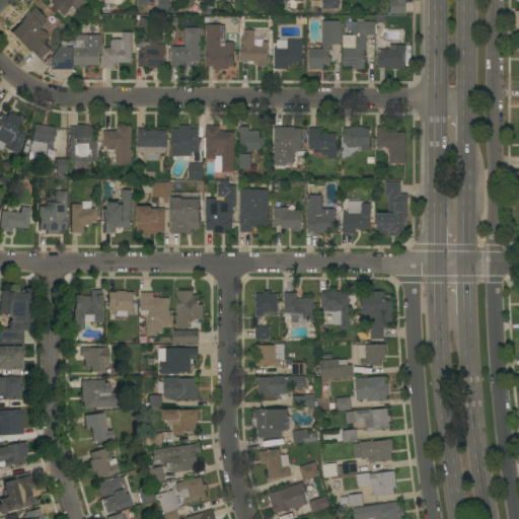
[(53,0),(86,0),(87,1),(77,11),(73,6),(66,12),(67,13),(64,16),(60,12),(61,12),(51,2),(53,0)]
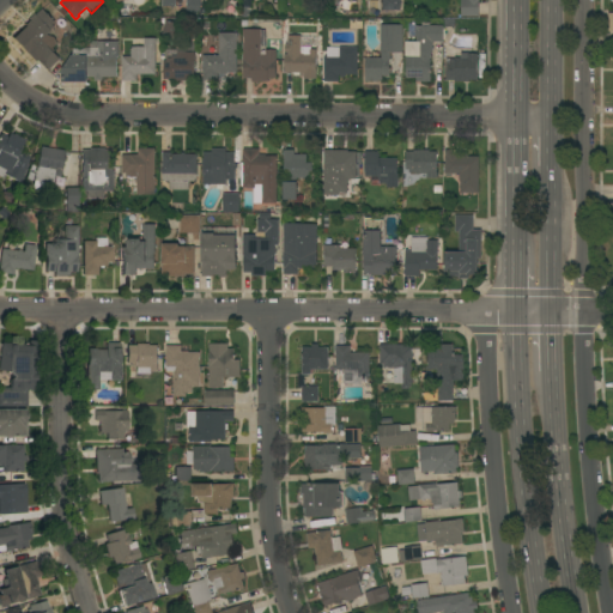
[(200,0),(200,13),(187,13),(187,0),(200,0)]
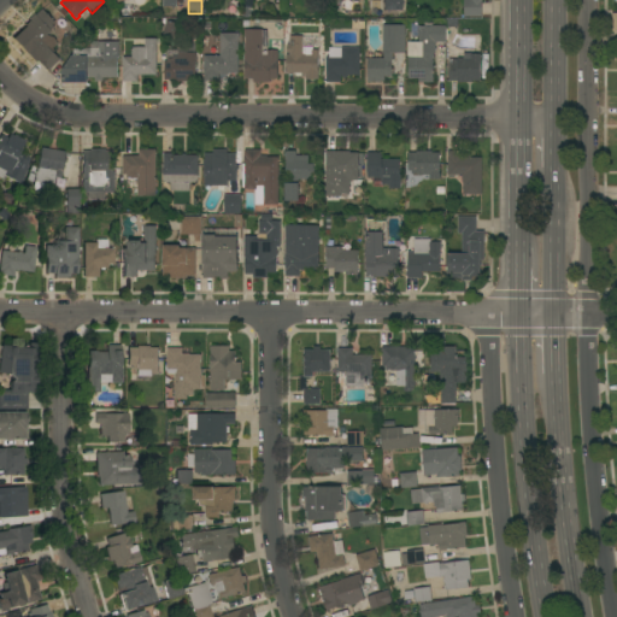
[(403,0),(403,10),(385,10),(385,0),(403,0)]
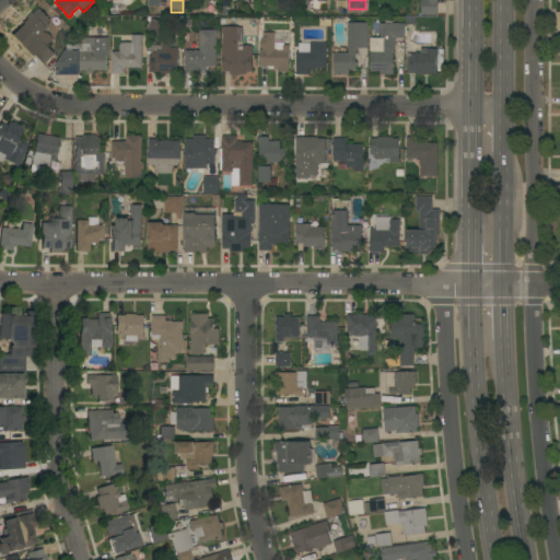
[(438,0),(438,15),(421,15),(421,0),(438,0)]
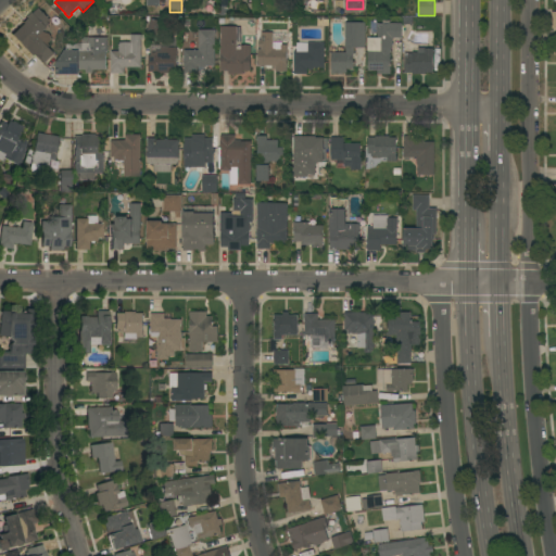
[(53,10),(57,7),(62,12),(59,15),(53,10)]
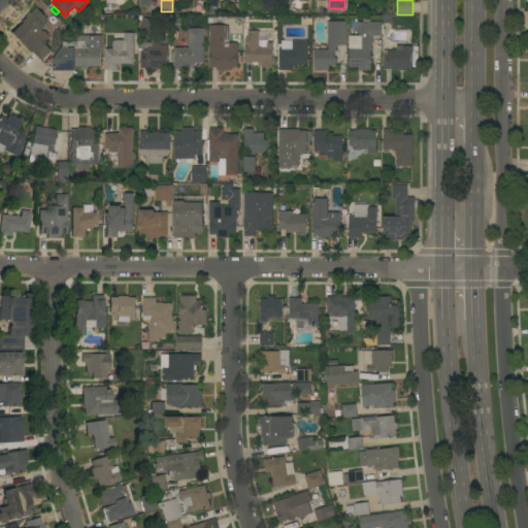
[(22,22),(21,21),(30,11),(31,12),(36,7),(47,19),(44,21),(46,23),(43,26),(44,26),(41,30),(42,31),(45,32),(46,32),(47,34),(48,35),(47,37),(47,39),(46,40),(39,38),(52,51),(40,62),(31,52),(29,54),(9,33),(22,22)]
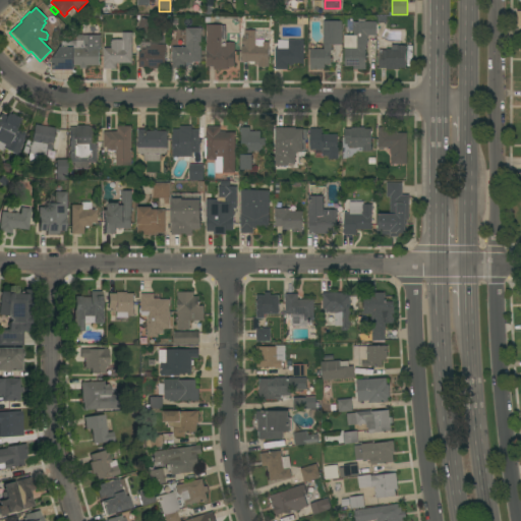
[(150,34),(137,30),(141,17),(154,21),(150,34)]
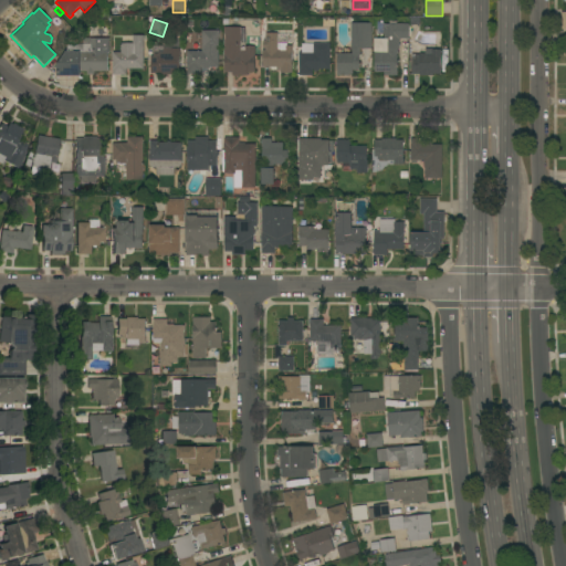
[(384,75),(384,72),(375,72),(375,39),(384,39),(384,24),(389,24),(389,21),(397,21),(397,24),(398,24),(398,23),(410,23),(410,39),(399,39),(399,48),(398,48),(398,53),(397,53),(397,75),(384,75)]
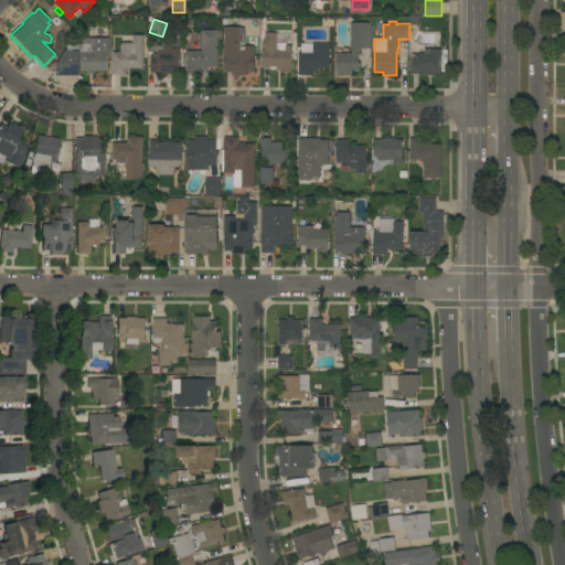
[(371,49),(359,49),(359,70),(352,70),(352,74),(348,74),(348,75),(337,75),(337,53),(351,53),(351,48),(350,48),(350,23),(371,23),(371,49)]
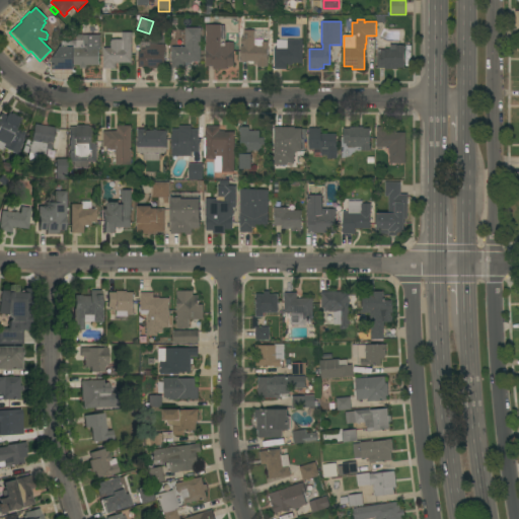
[(221,46),(224,46),(224,42),(234,43),(233,66),(226,66),(226,69),(213,69),(213,66),(205,66),(206,24),(221,24),(221,46)]
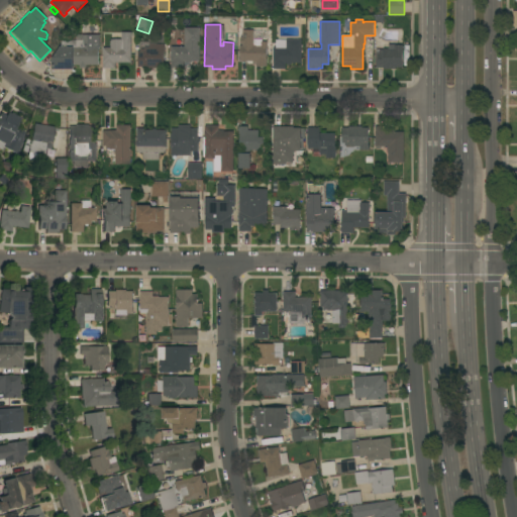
[(199,61),(191,61),(191,67),(171,67),(171,46),(184,46),(184,27),(199,27),(199,61)]
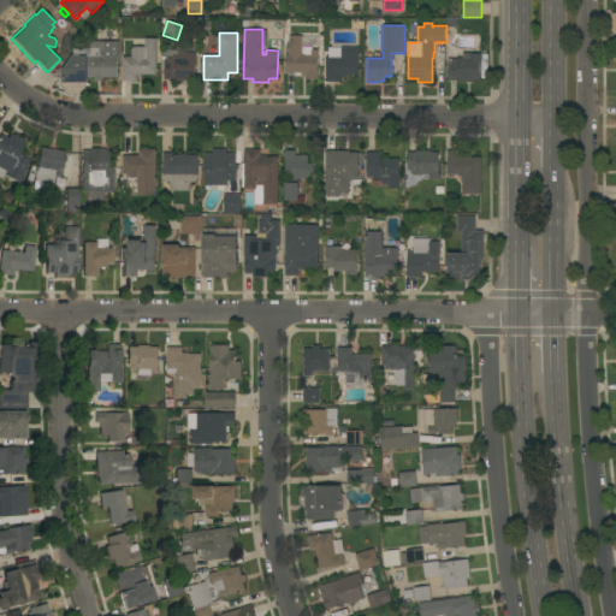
[(285,72),(285,54),(289,54),(289,53),(286,52),(286,45),(289,45),(289,36),(302,36),(302,54),(311,54),(311,49),(318,49),(318,55),(317,55),(317,71),(318,71),(318,80),(306,80),(306,77),(301,77),(301,73),(285,72)]
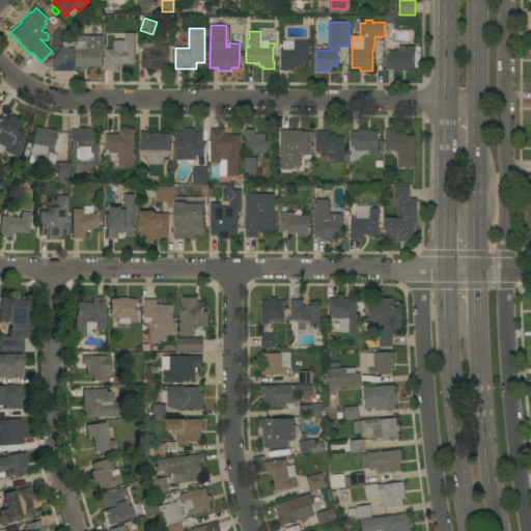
[(135,64),(118,64),(118,71),(105,70),(105,49),(113,49),(113,40),(124,40),(124,33),(135,33),(135,64)]
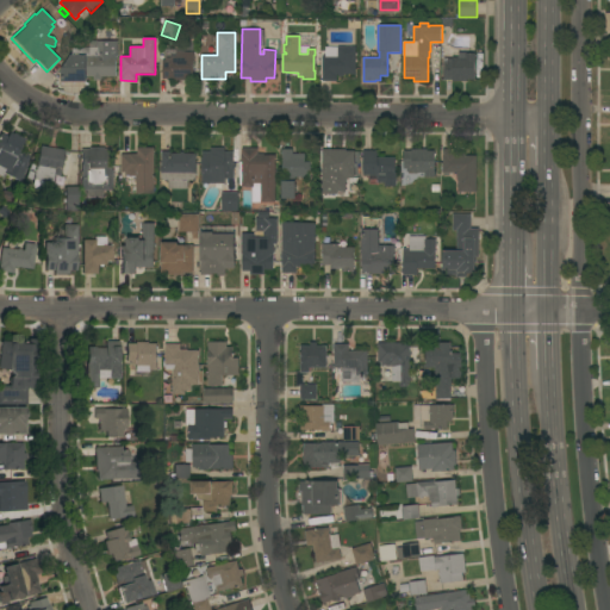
[(118,58),(117,58),(117,76),(101,76),(101,81),(93,81),(93,76),(86,76),(86,81),(61,82),(61,72),(73,54),(80,54),(80,56),(89,56),(89,48),(97,48),(97,41),(118,42),(118,58)]
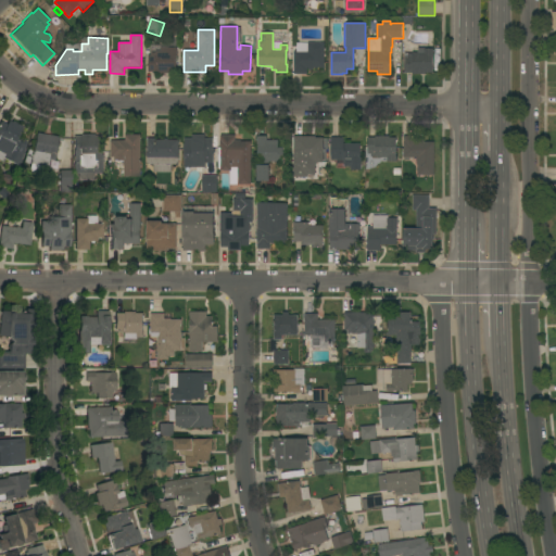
[(177,48),(177,52),(176,52),(176,72),(169,72),(169,73),(155,73),(155,72),(148,72),(148,55),(149,55),(149,45),(160,45),(160,39),(177,39),(177,48)]
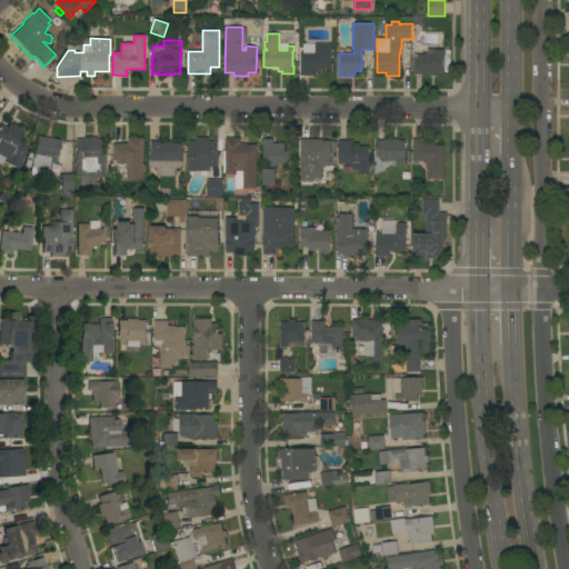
[(300,53),(313,53),(313,47),(331,46),(331,69),(321,69),(321,70),(320,71),(316,71),(315,70),(315,69),(313,69),(315,76),(301,76),(300,53)]
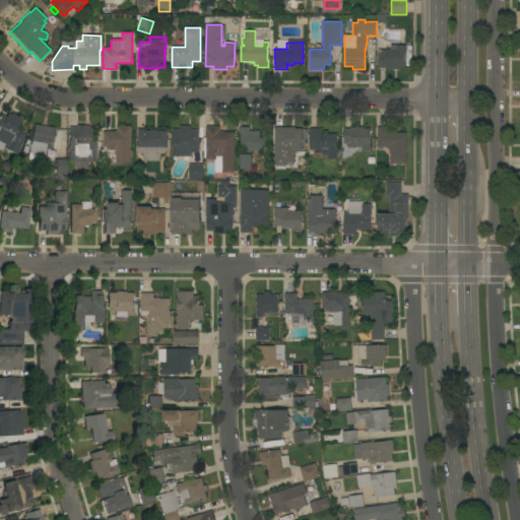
[(378,50),(385,50),(385,49),(390,49),(390,45),(397,45),(397,46),(405,46),(405,50),(404,50),(404,68),(398,68),(398,69),(385,69),(385,68),(378,68),(378,50)]
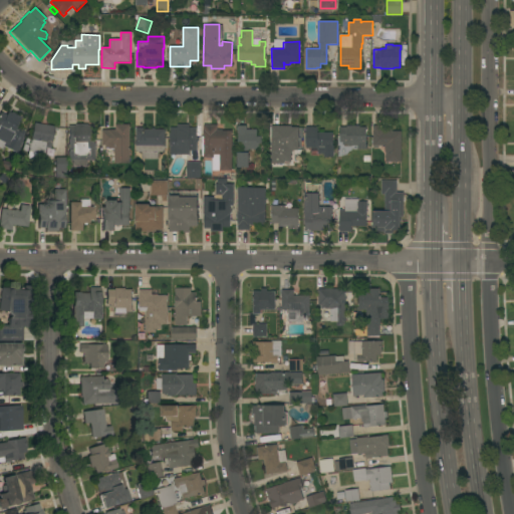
[(0,111),(5,114),(7,111),(10,112),(10,111),(13,112),(14,111),(18,113),(19,115),(20,116),(21,116),(7,146),(4,145),(2,150),(0,149),(0,111)]
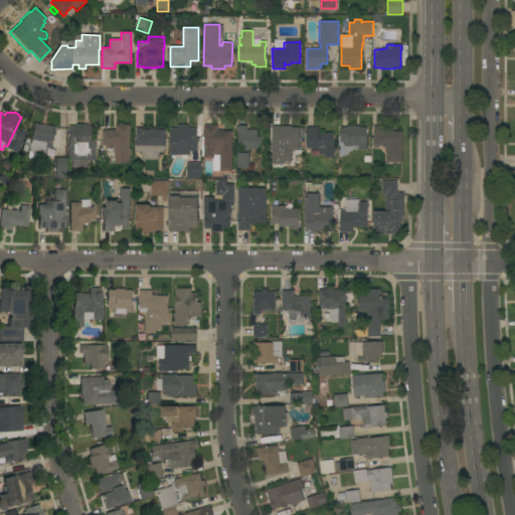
[(33,123),(46,126),(46,125),(51,126),(51,127),(53,127),(50,143),(50,144),(49,149),(43,148),(42,154),(27,150),(33,123)]
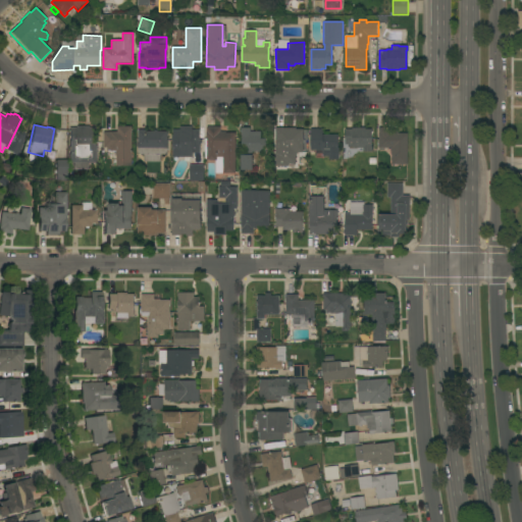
[(69,162),(68,141),(69,141),(69,127),(76,127),(76,126),(90,126),(90,128),(96,128),(96,146),(97,146),(97,162),(69,162)]
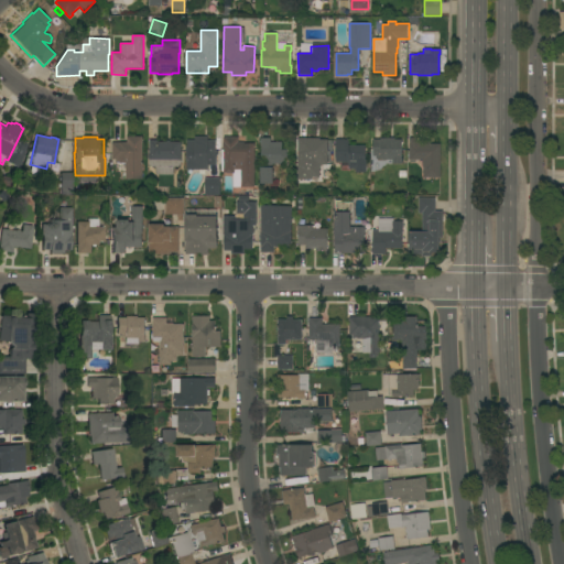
[(142,180),(126,180),(126,163),(119,163),(116,163),(116,160),(111,160),(111,142),(127,142),(127,137),(142,137),(142,180)]
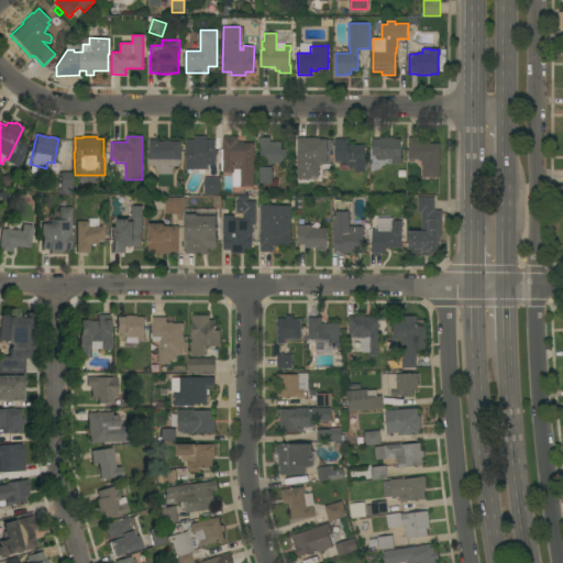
[(207,136),(207,140),(217,140),(217,155),(217,166),(208,166),(208,169),(187,169),(187,140),(194,140),(194,136),(207,136)]
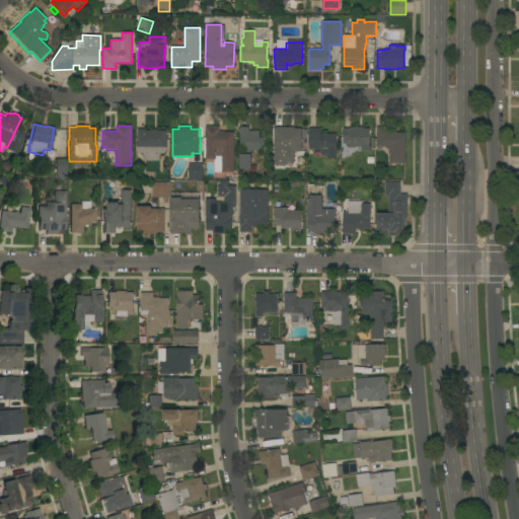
[(234,172),(214,172),(214,159),(205,159),(205,158),(204,158),(204,138),(206,138),(206,126),(219,126),(219,131),(224,131),(224,132),(234,132),(234,172)]
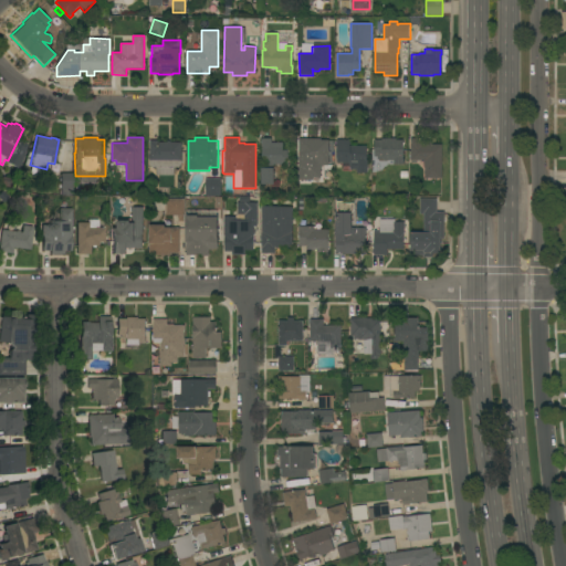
[(283,143),(282,150),(289,150),(289,165),(282,165),(282,166),(280,166),(280,165),(274,165),(273,185),(261,185),(261,163),(262,163),(262,147),(261,147),(261,138),(271,138),(271,143),(283,143)]
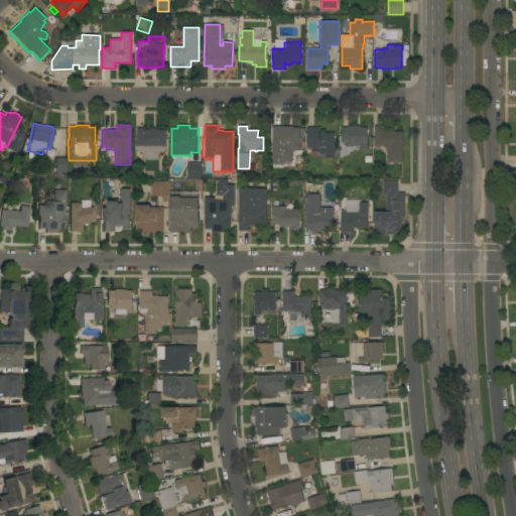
[(272,126),(292,126),(292,128),(299,128),(299,150),(292,150),(292,158),(279,158),(279,156),(272,156),(272,126)]
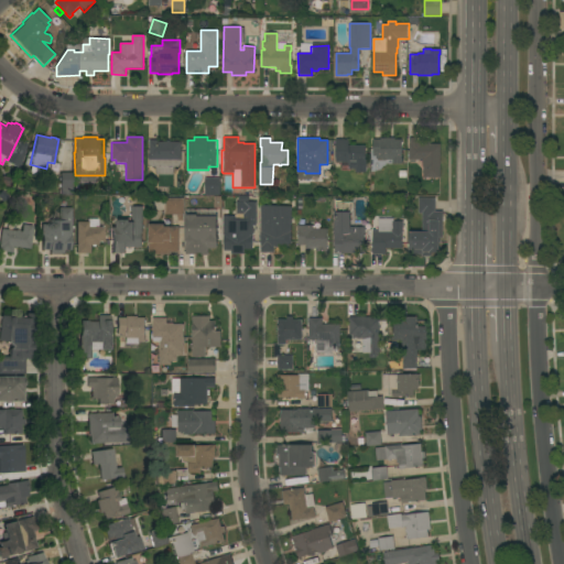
[(394,138),(394,139),(402,139),(401,164),(392,164),(392,160),(380,160),(380,159),(376,159),(376,156),(372,155),(372,139),(380,139),(380,138),(394,138)]
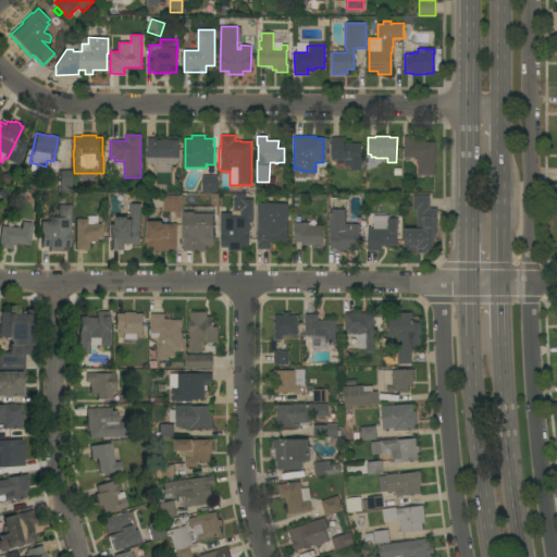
[(434,175),(418,175),(418,163),(417,163),(417,158),(404,158),(404,136),(416,136),(416,143),(434,143),(434,175)]
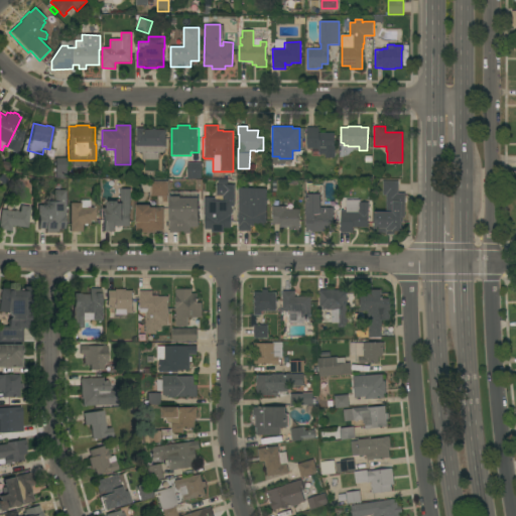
[(136,128),(144,128),(144,130),(152,130),(152,128),(155,128),(155,130),(165,130),(165,153),(159,153),(159,160),(142,160),(143,152),(136,152),(136,128)]
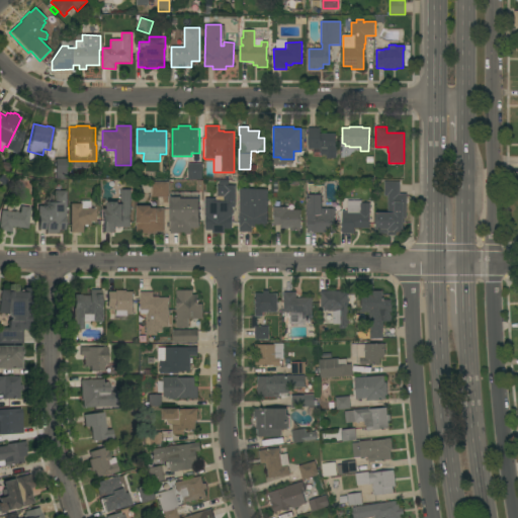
[(335,134),(335,148),(336,148),(336,158),(326,158),(326,155),(320,155),(320,149),(308,149),(308,128),(321,128),(321,134),(335,134)]
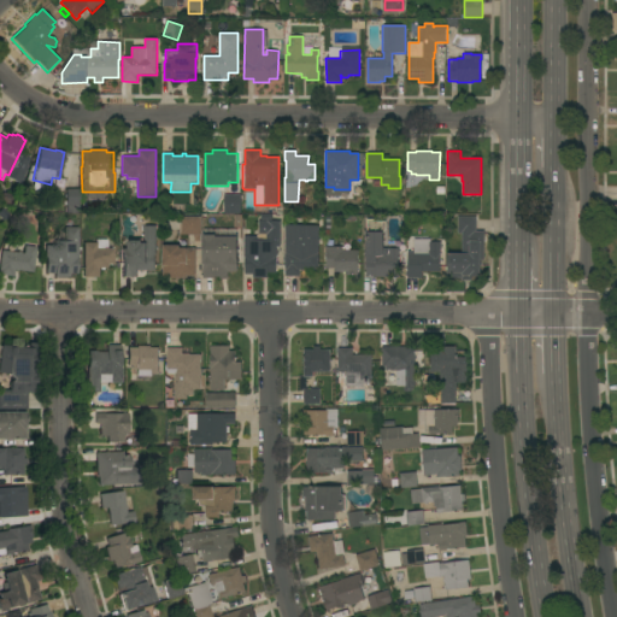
[(78,189),(78,213),(65,213),(65,189),(78,189)]
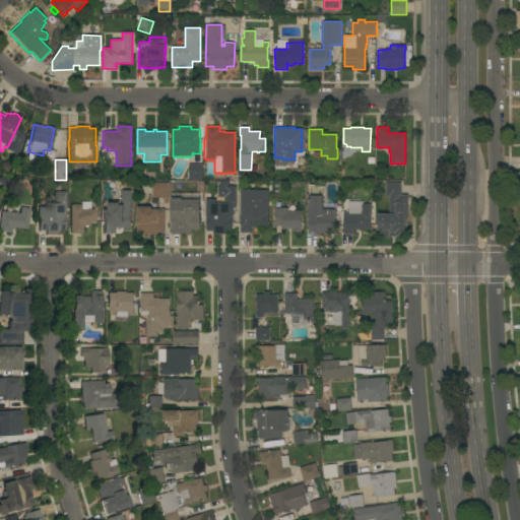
[(202,165),(202,179),(189,179),(189,165),(202,165)]
